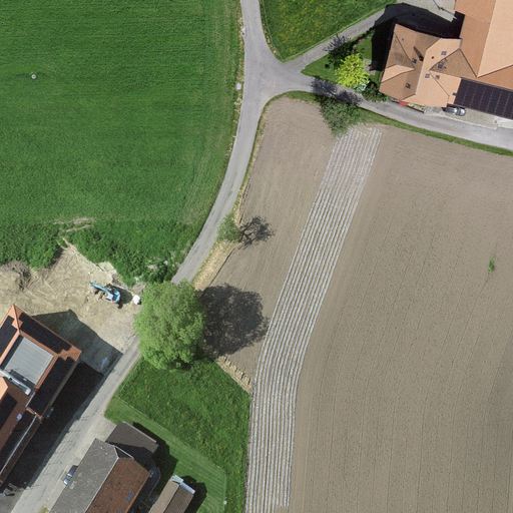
[(512,0),(456,0),(454,11),(467,14),(460,40),(397,24),(380,90),(445,106),(446,103),(512,119),(512,0)]
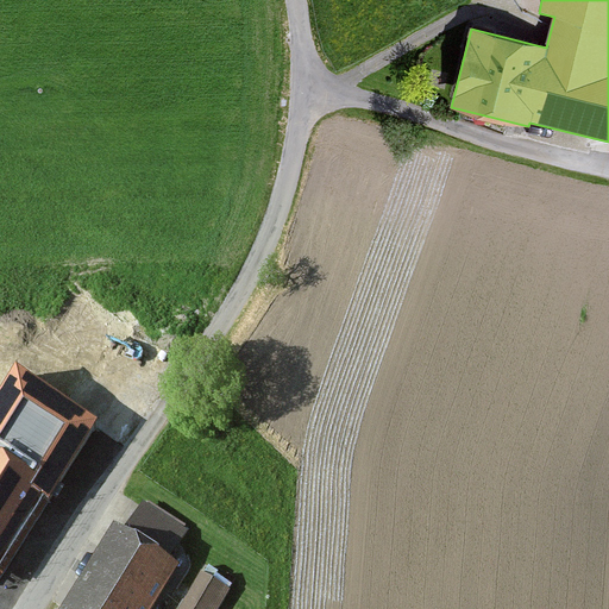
[(0,564),(92,422),(31,383),(0,431),(0,564)]
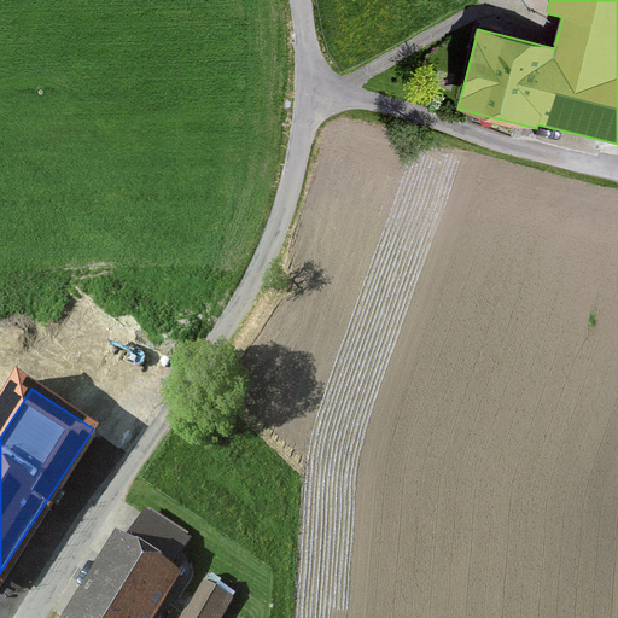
[(190,534),(149,508),(130,536),(122,531),(66,617),(149,617),(180,569),(172,564),(190,534)]
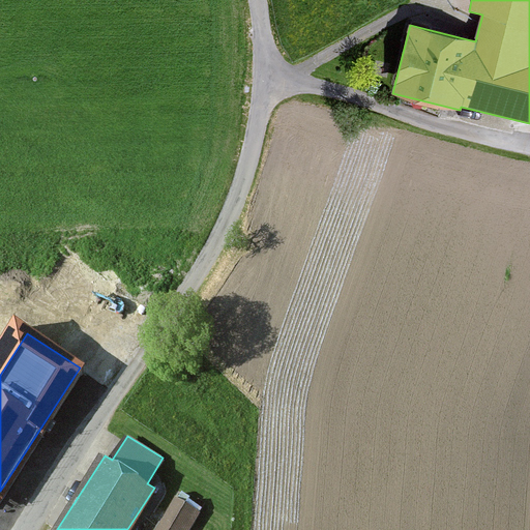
[(184,529),(196,512),(176,500),(156,529),(184,529)]
